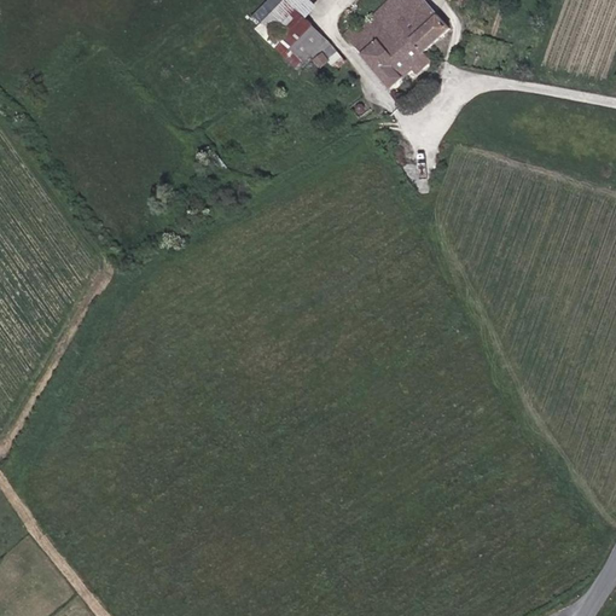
[(282,0),(262,21),(286,44),(290,47),(312,24),(304,16),(315,5),(309,0),(282,0)]
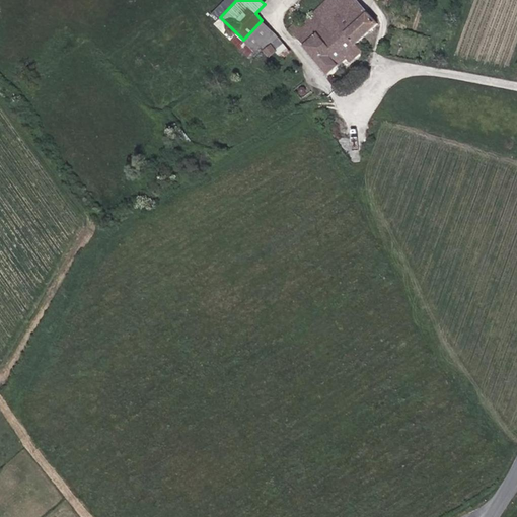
[(362,7),(355,0),(340,0),(339,1),(338,0),(322,0),(310,13),(337,42),(346,33),(354,43),(376,22),(362,7)]
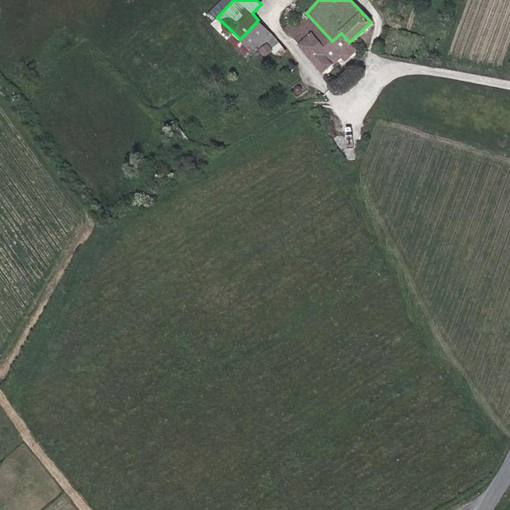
[(332,41),(306,13),(294,24),(290,21),(283,28),(298,41),(313,59),(332,41)]
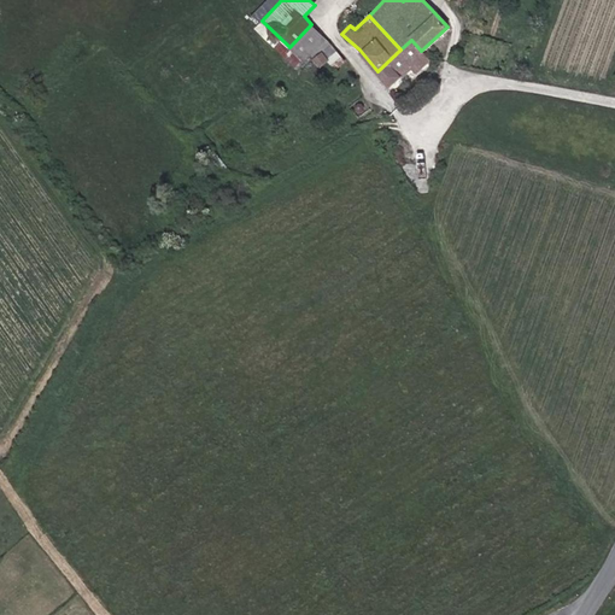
[(341,57),(329,42),(311,24),(290,47),(286,44),(279,51),(294,68),(310,53),(320,65),(326,60),(332,65),(341,57)]
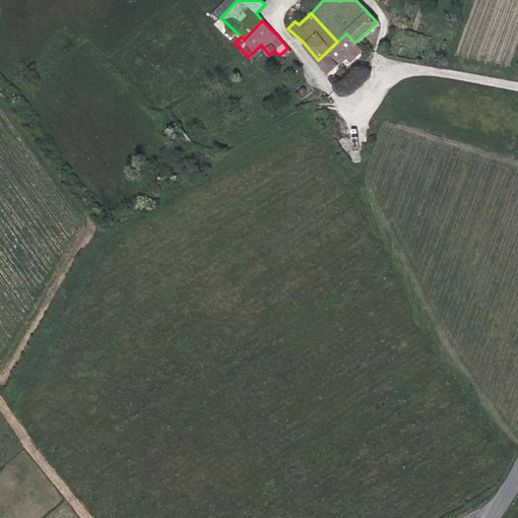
[(354,43),(346,34),(337,42),(318,60),(328,72),(346,56),(350,52),(354,56),(362,50),(354,43)]
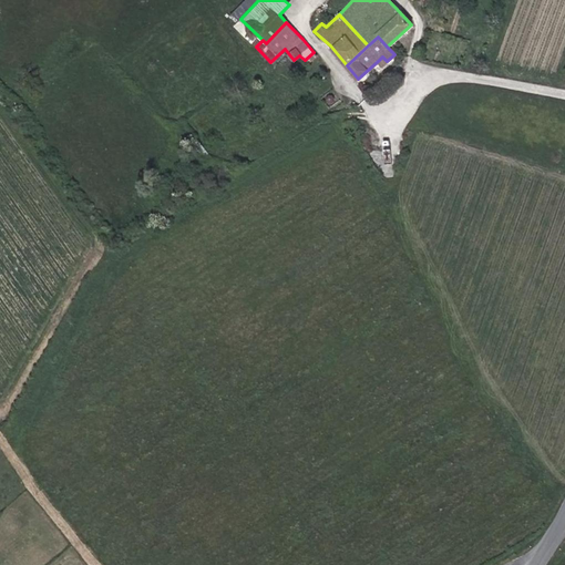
All buildings are outlined.
